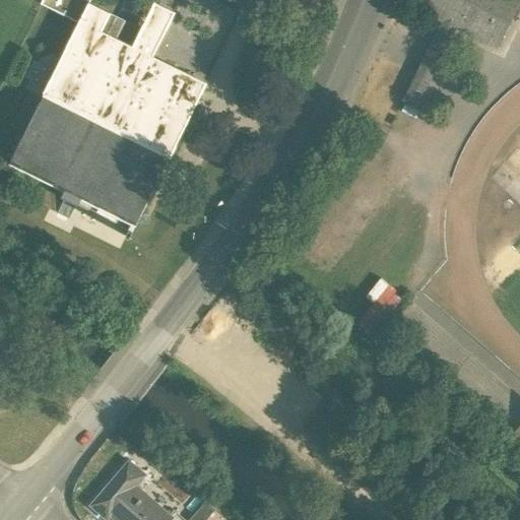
[(44,0),(42,4),(79,23),(88,4),(88,3),(89,0),(44,0)]
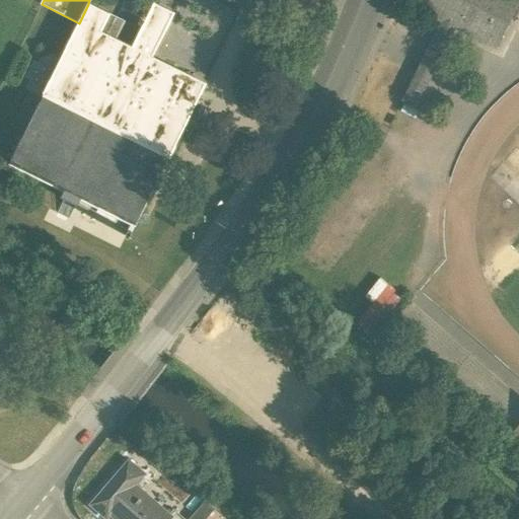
[(518,4),(518,0),(421,0),(417,9),(443,22),(455,28),(497,50),(518,4)]
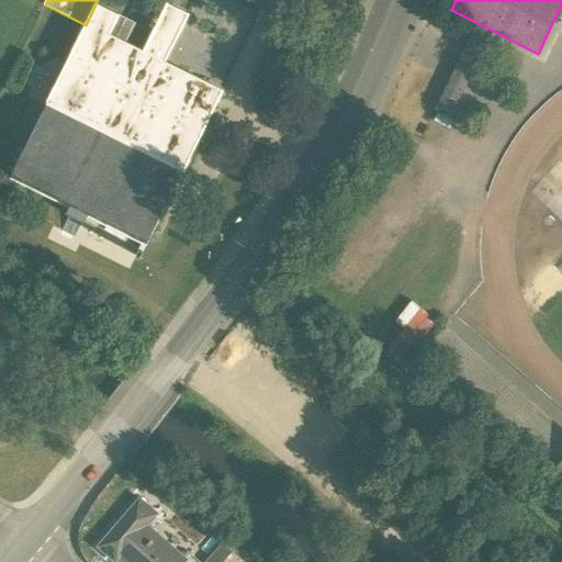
[(117,15),(96,4),(86,25),(8,180),(141,247),(135,256),(138,258),(213,111),(192,101),(202,81),(108,35),(117,15)]
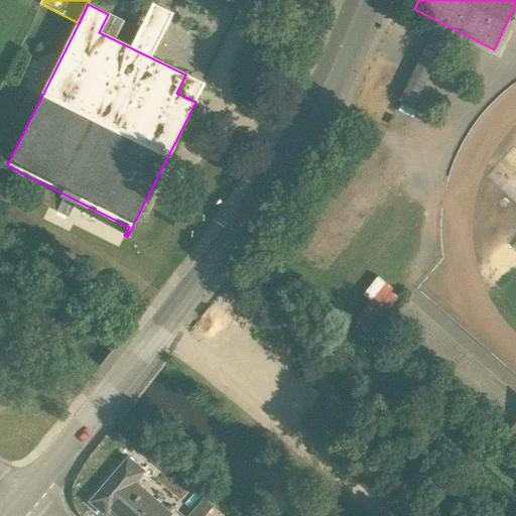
[(422,58),(401,101),(413,108),(434,66),(453,28),(440,22),(422,58)]
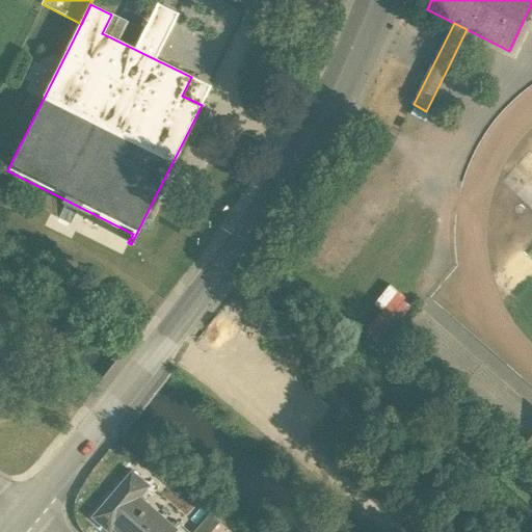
[(397,291),(365,330),(382,344),(415,304),(397,291)]
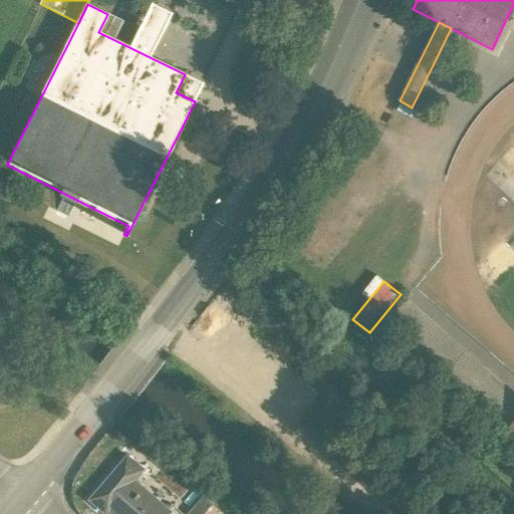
[(169,511),(134,481),(143,471),(129,458),(91,501),(105,513),(109,510),(113,513),(169,513),(171,513),(169,511)]
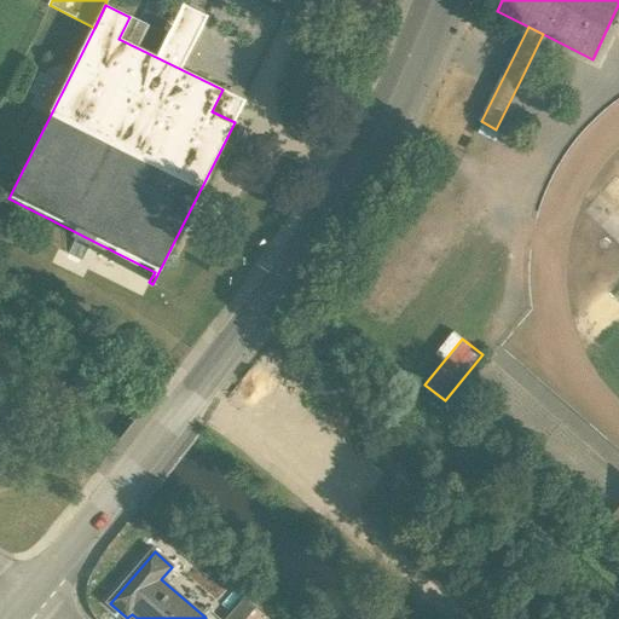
[(226,618),(247,618),(256,608),(244,599),(226,618)]
